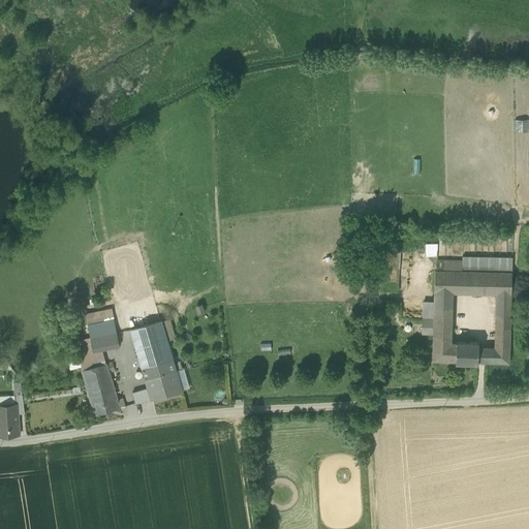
[(438,244),(426,245),(426,254),(437,254),(438,244)]
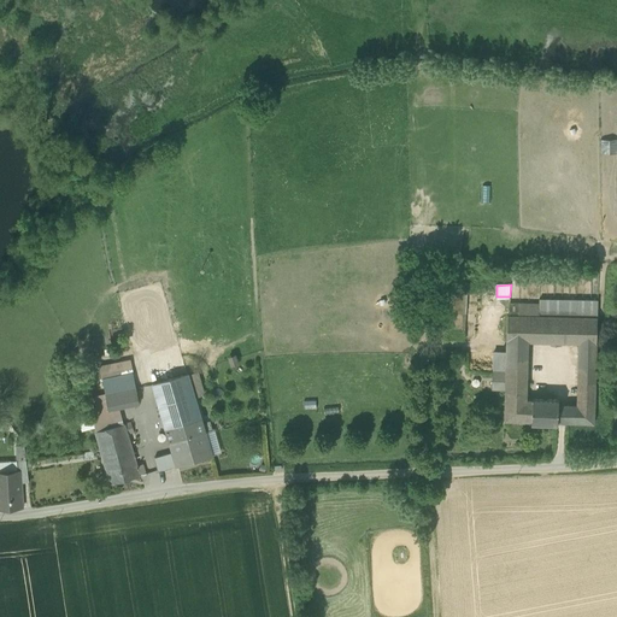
[(510,304),(509,315),(576,317),(576,300),(539,300),(539,304),(510,304)]
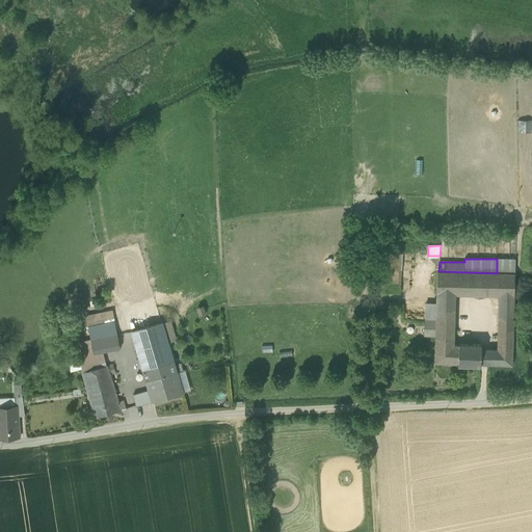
[(515,259),(497,259),(497,273),(514,273),(515,259)]
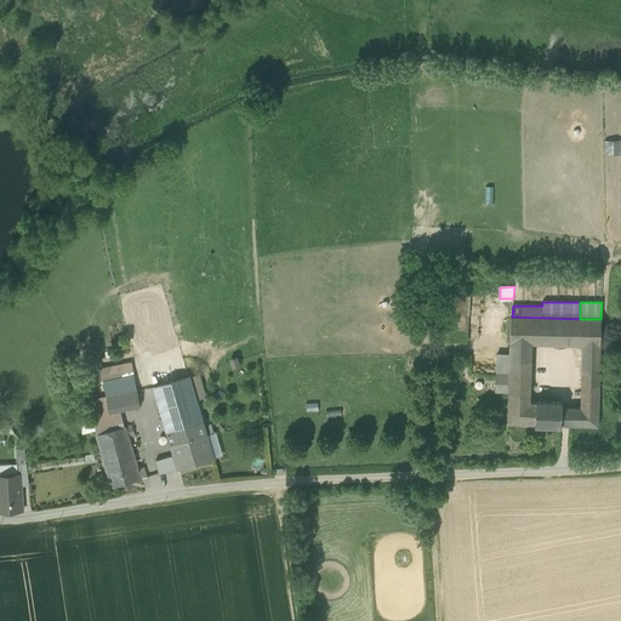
[(451,342),(467,342),(467,315),(453,315),(451,342)]
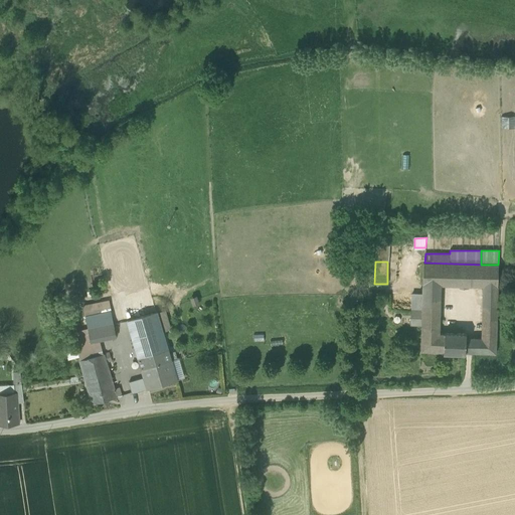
[(482,338),(473,338),(473,353),(496,353),(498,265),(481,265),(424,263),(423,263),(422,295),(421,310),(421,325),(421,332),(440,334),(441,286),(483,287),(482,338)]
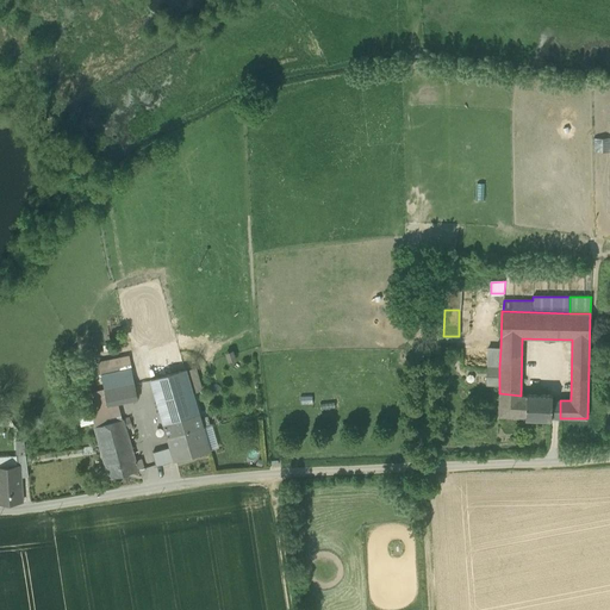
[(486,367),(487,367),(499,367),(500,349),(487,349),(486,367)]
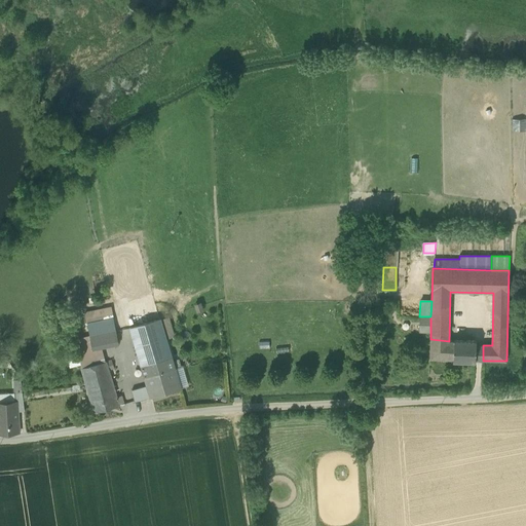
[(85,311),(87,324),(113,318),(111,306),(85,311)]
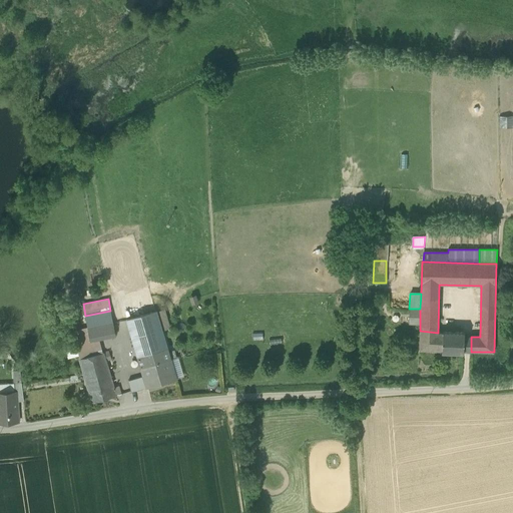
[(409,324),(420,324),(420,309),(410,309),(409,324)]
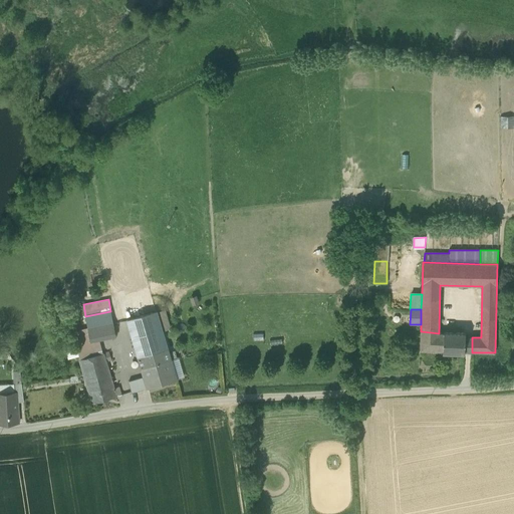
[(114,336),(110,311),(85,316),(88,329),(73,332),(77,347),(80,359),(91,357),(88,345),(92,344),(91,340),(114,336)]
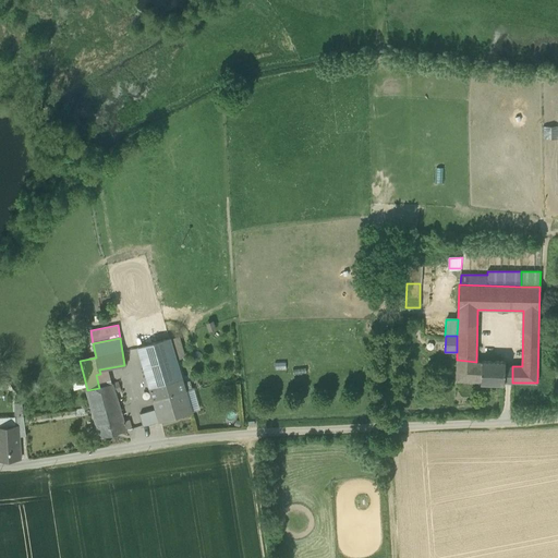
[(156,410),(159,421),(191,412),(169,338),(138,348),(156,410)]
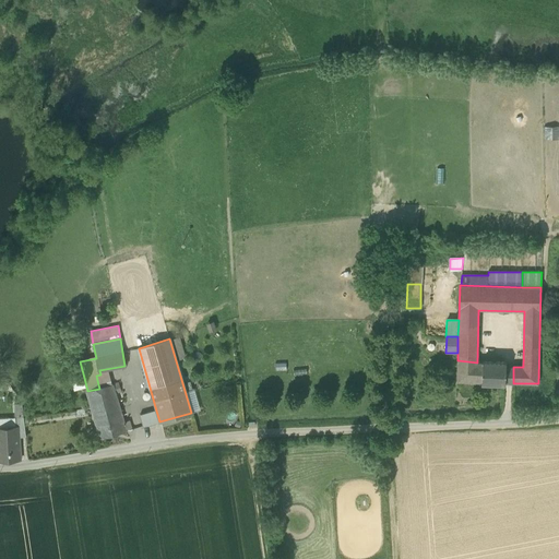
[(482,360),(482,363),(477,363),(458,360),(456,381),(482,382),(482,383),(483,383),(503,383),(503,384),(504,384),(504,382),(506,367),(506,363),(506,361),(504,361),(484,361),(484,360),(482,360)]
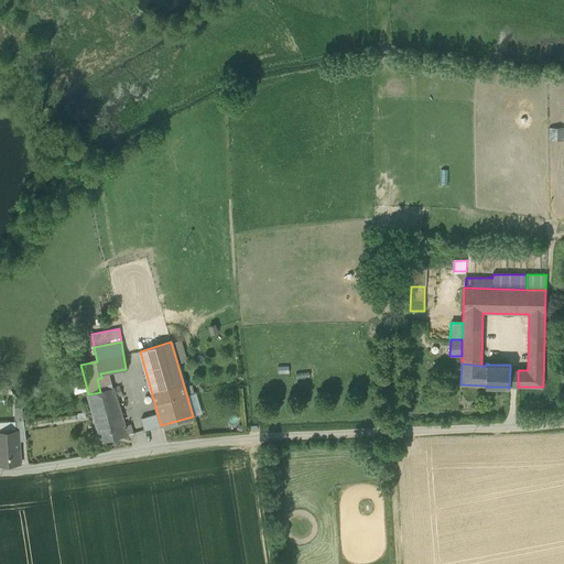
[(509,386),(518,387),(518,370),(510,370),(509,386)]
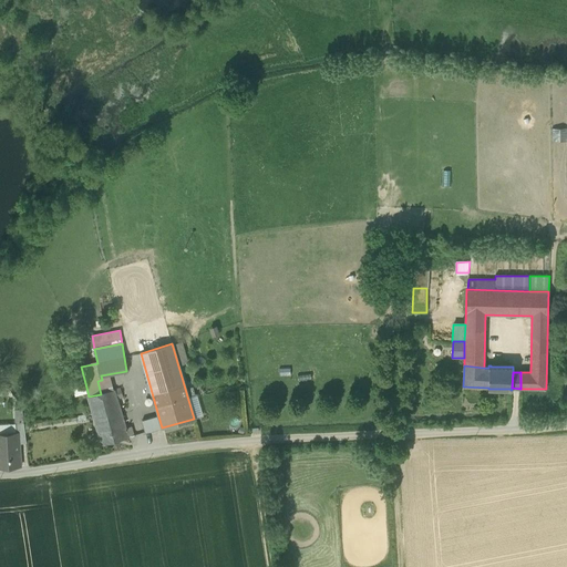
[(115,390),(101,394),(89,397),(94,418),(102,416),(103,422),(123,416),(121,410),(120,410),(120,406),(115,390)]
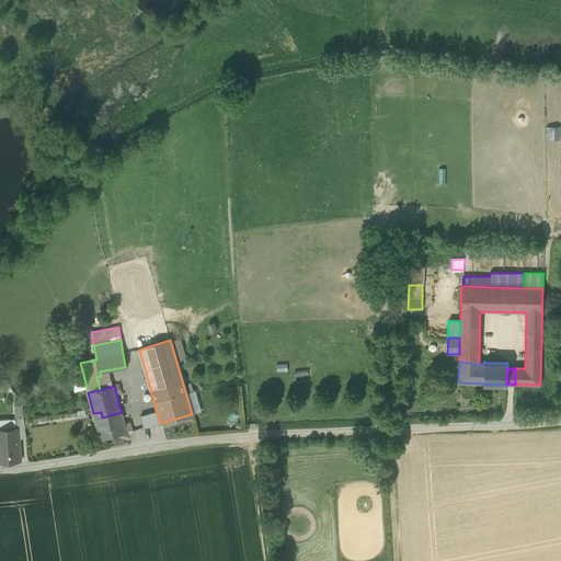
[(93,413),(100,441),(127,433),(125,425),(122,412),(102,418),(101,412),(93,413)]
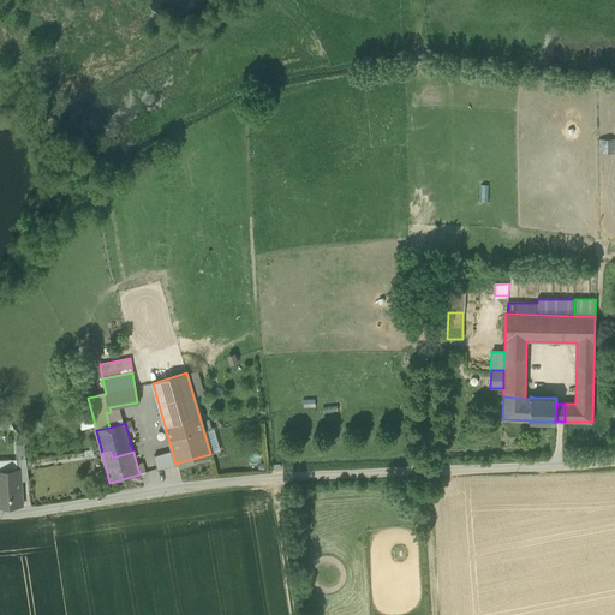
[(155,457),(159,469),(175,464),(172,452),(155,457)]
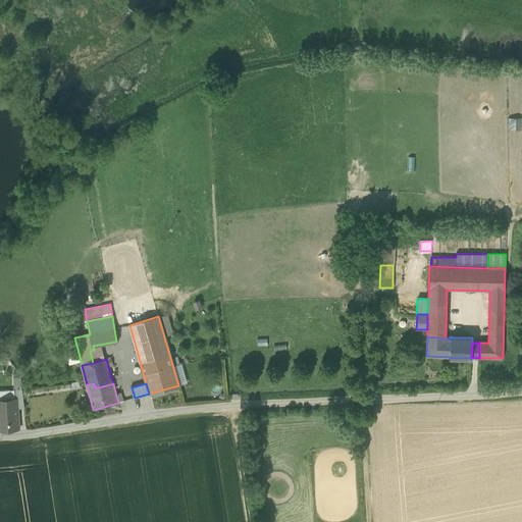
[(0,401),(0,430),(19,429),(17,401),(0,401)]
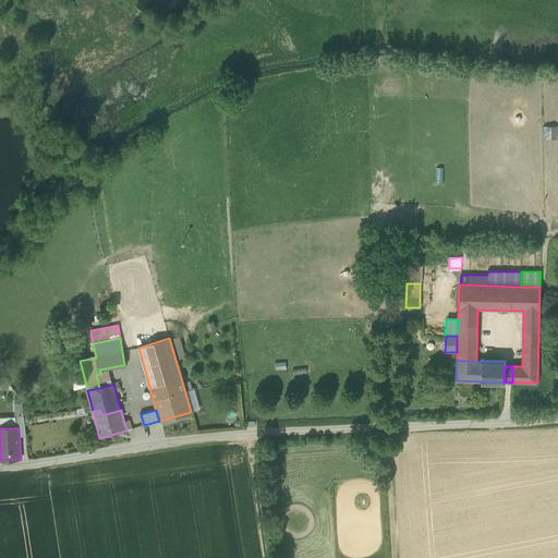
All buildings are outlined.
